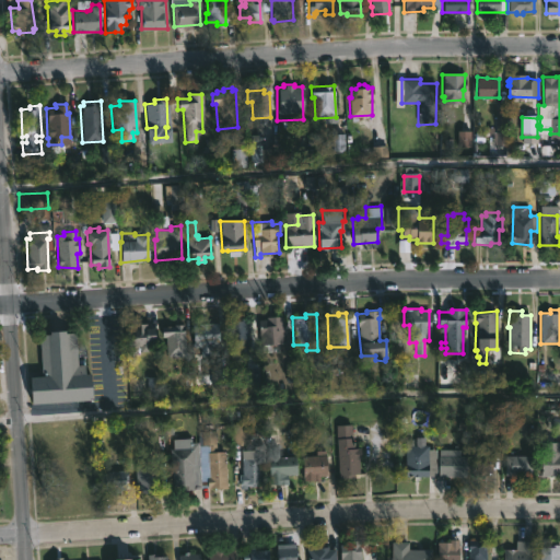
[(281,316),(282,343),(275,343),(276,352),(261,352),(260,338),(259,338),(258,319),(265,319),(265,317),(281,316)]
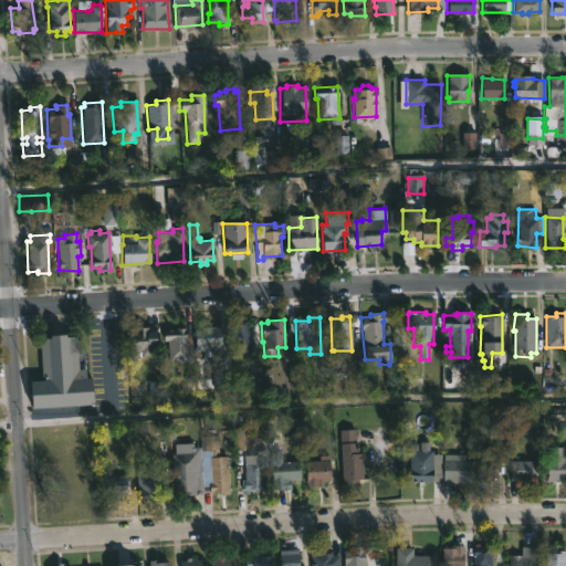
[(251,356),(230,357),(229,325),(250,323),(251,356)]
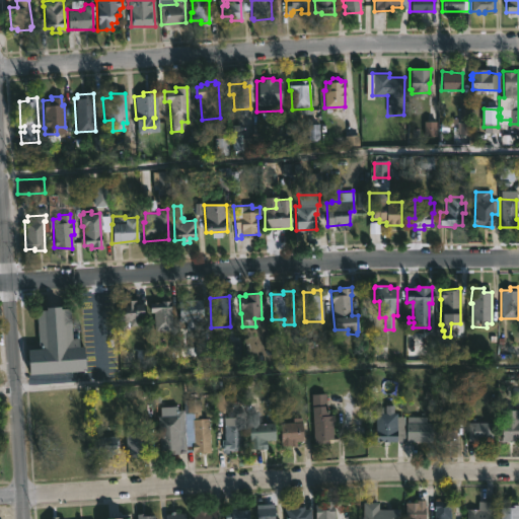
[(196,299),(202,299),(203,320),(195,321),(195,327),(184,327),(184,321),(178,321),(177,300),(196,299)]
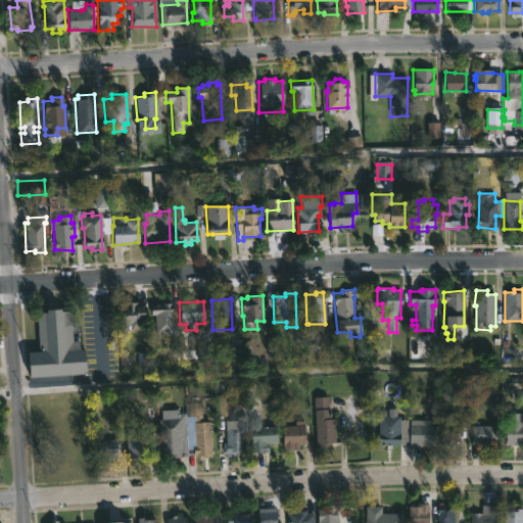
[(136,302),(136,306),(143,305),(143,320),(137,320),(137,323),(119,324),(117,307),(128,306),(128,302),(136,302)]
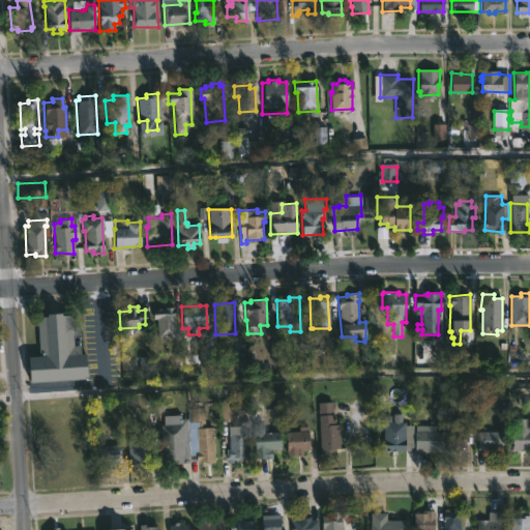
[(173,306),(175,336),(156,337),(155,319),(152,319),(151,307),(173,306)]
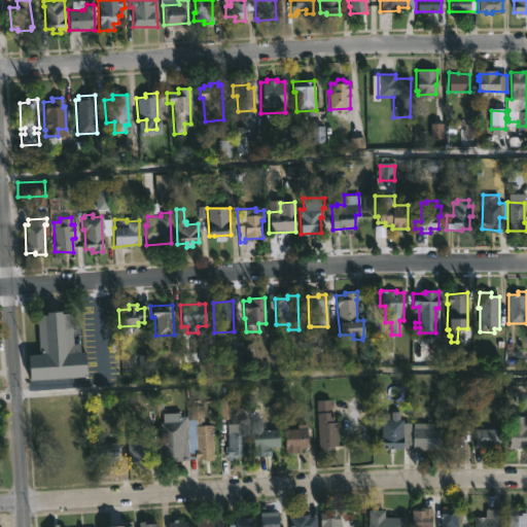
[(58,312),(58,314),(70,314),(71,342),(77,342),(78,350),(81,349),(83,375),(25,378),(24,353),(38,352),(36,315),(42,315),(42,313),(58,312)]
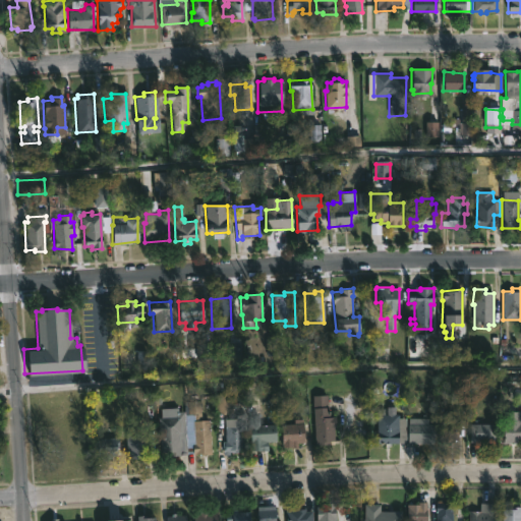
[(327,404),(327,407),(329,407),(329,417),(335,416),(336,426),(333,427),(334,441),(327,442),(327,445),(314,446),(312,396),(327,395),(327,404)]
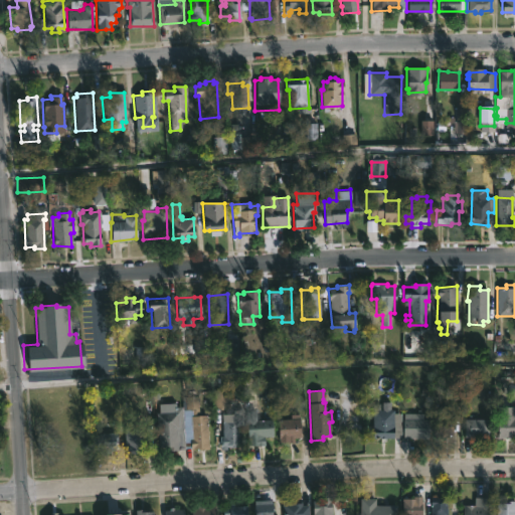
[(197,396),(199,415),(206,415),(208,450),(197,450),(197,449),(184,448),(181,396),(197,396)]
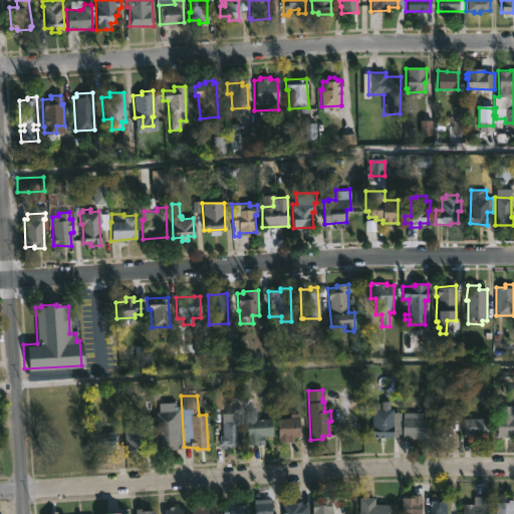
[(390,401),(390,408),(392,408),(392,412),(400,412),(400,436),(371,436),(371,402),(378,402),(378,409),(379,409),(380,401),(390,401)]
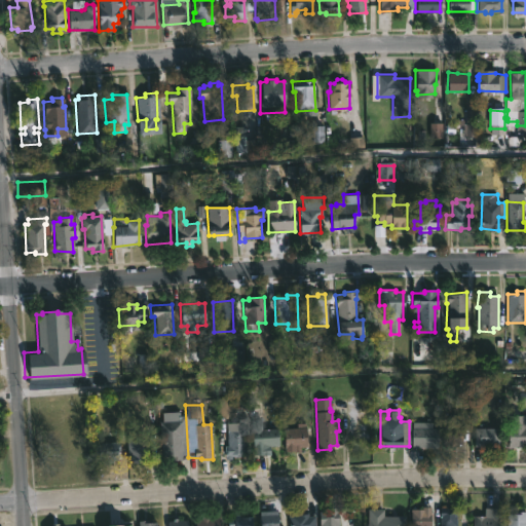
[(179,412),(182,437),(182,461),(168,461),(168,456),(161,457),(159,438),(160,438),(160,422),(161,422),(161,412),(179,412)]
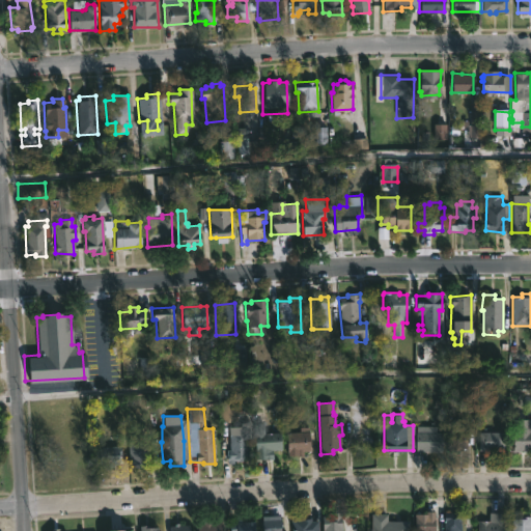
[(530,451),(525,451),(525,453),(512,452),(512,419),(530,418),(530,451)]
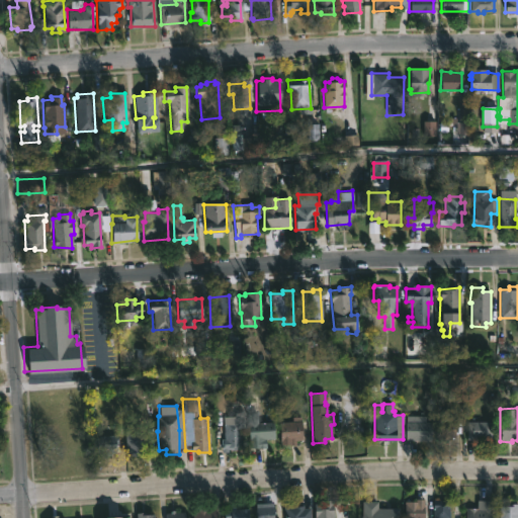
[(227,451),(222,451),(221,439),(223,439),(223,417),(235,416),(235,412),(244,412),(244,423),(242,423),(243,449),(228,449),(228,451),(227,451)]
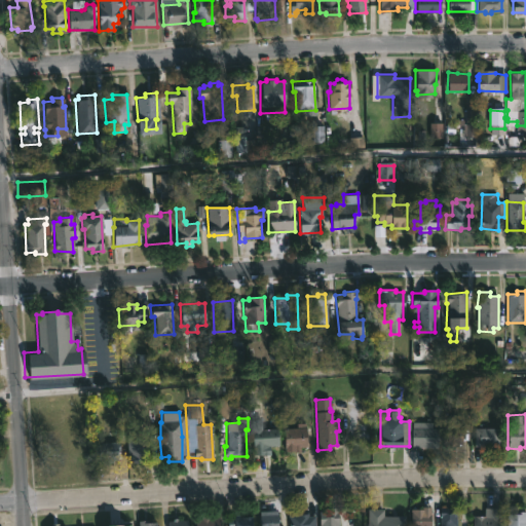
[(261,423),(261,429),(277,428),(278,445),(269,446),(270,455),(251,455),(250,418),(261,418),(261,423)]
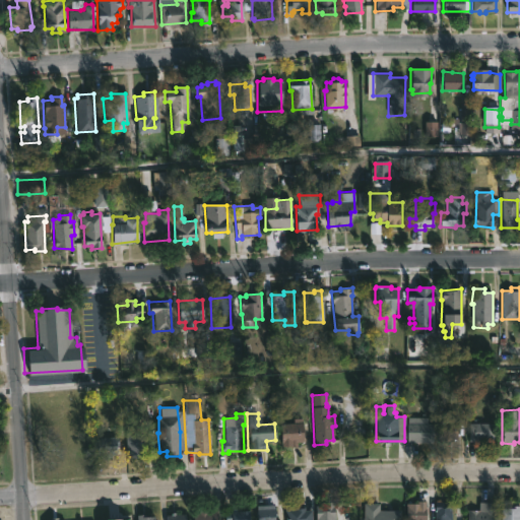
[(457,423),(456,441),(438,441),(438,421),(445,423),(445,414),(455,414),(455,421),(457,423)]
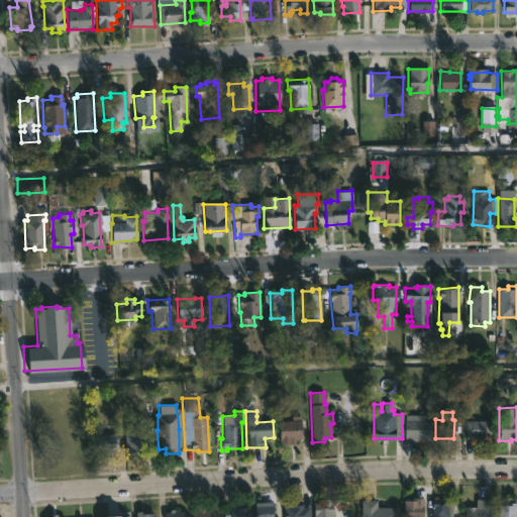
[(424,415),(424,421),(430,421),(430,440),(404,439),(405,415),(424,415)]
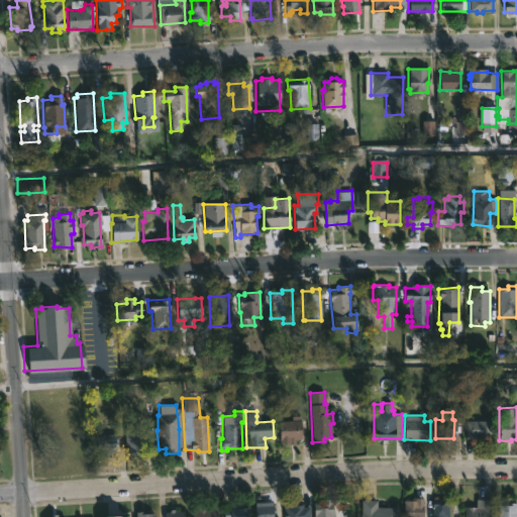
[(298,416),(300,417),(301,439),(295,440),(295,444),(280,444),(279,421),(291,420),(291,417),(298,416)]
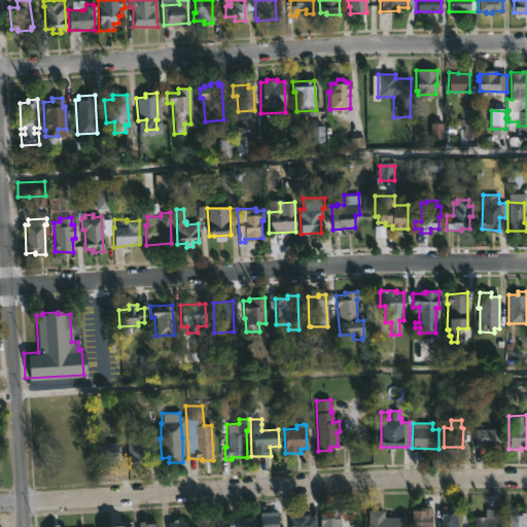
[(489,449),(475,448),(476,428),(500,429),(500,447),(489,447),(489,449)]
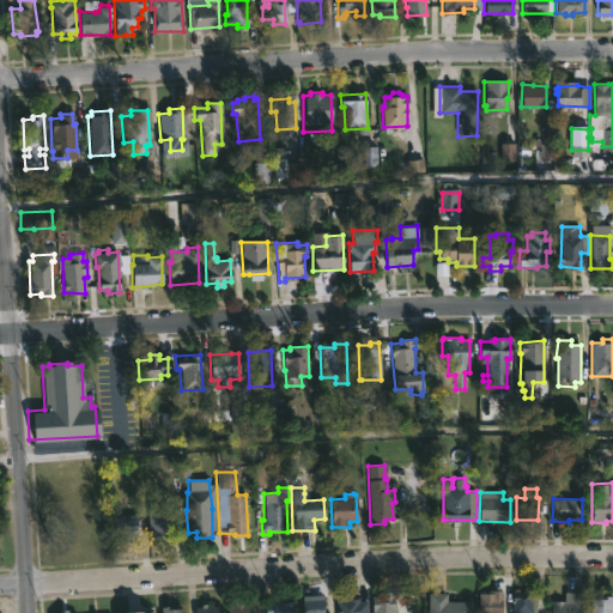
[(162,504),(162,508),(170,507),(171,535),(168,535),(168,539),(158,540),(158,536),(149,536),(147,508),(153,508),(153,504),(162,504)]
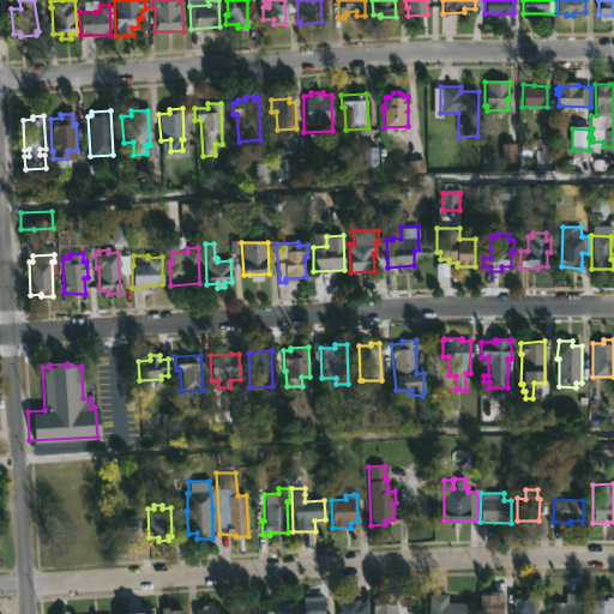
[(131,537),(131,542),(120,543),(120,539),(114,539),(113,516),(139,515),(140,536),(131,537)]
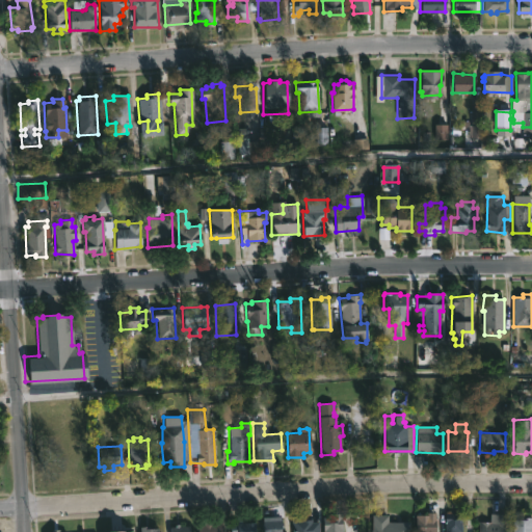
[(340,531),(322,531),(321,516),(329,516),(329,513),(340,512),(340,531)]
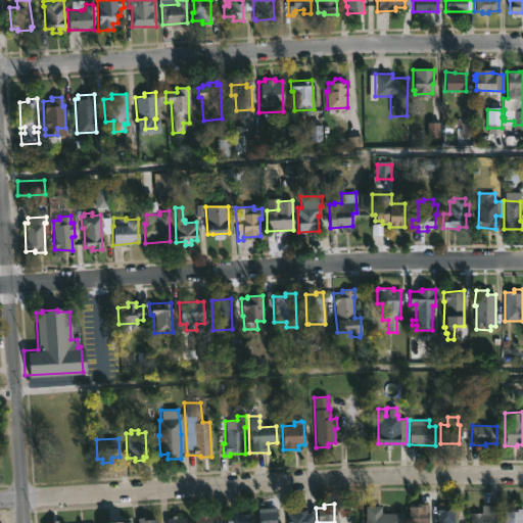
[(437,522),(437,505),(454,505),(454,522),(437,522)]
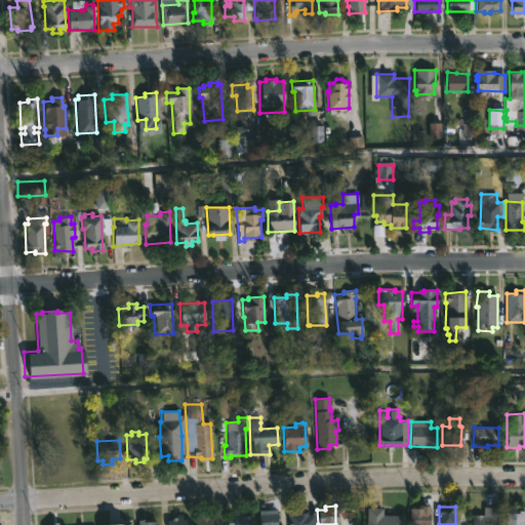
[(498,507),(498,524),(472,524),(472,515),(487,515),(487,507),(498,507)]
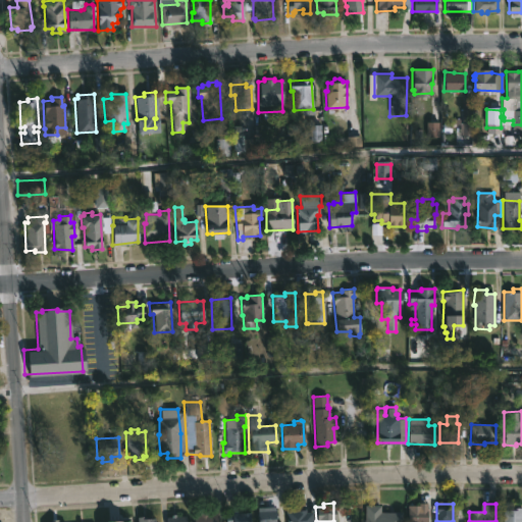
[(421,505),(421,507),(426,507),(425,521),(407,521),(407,505),(421,505)]
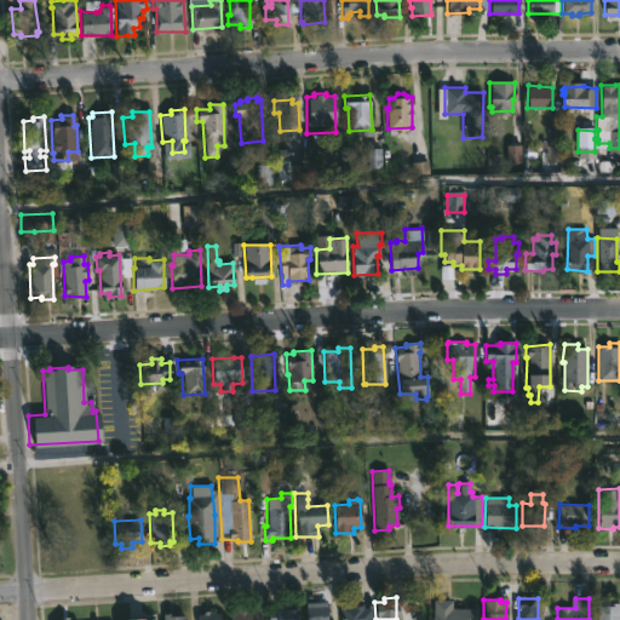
[(326,601),(326,619),(305,619),(304,602),(326,601)]
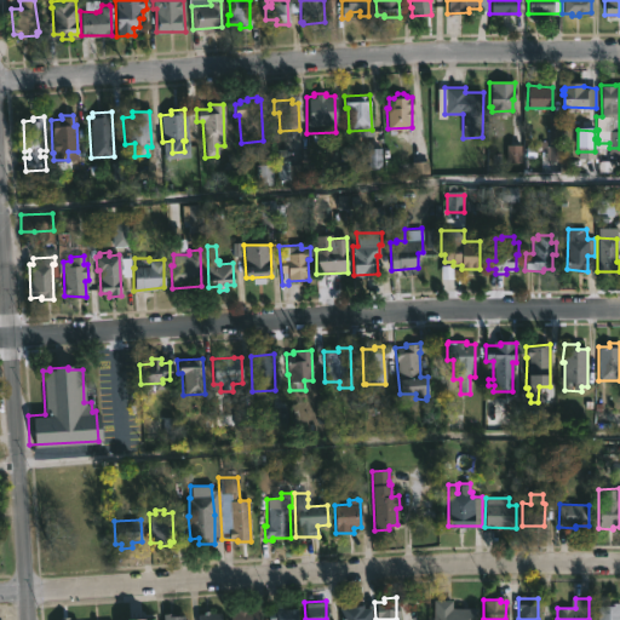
[(477,609),(477,619),(432,619),(434,601),(452,601),(452,609),(477,609)]
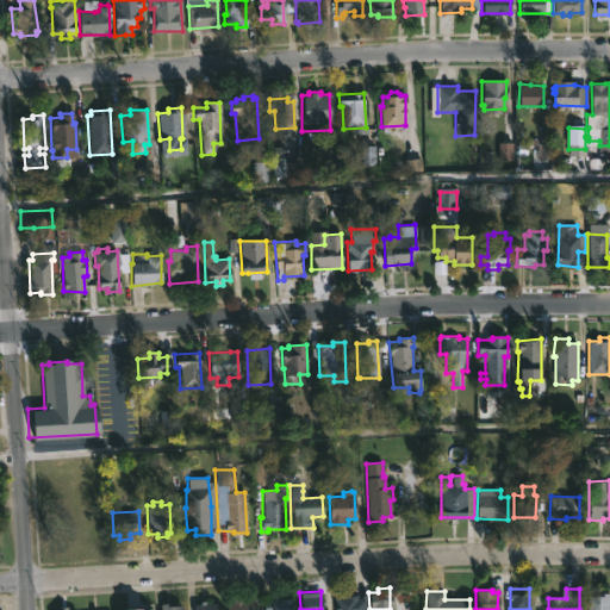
[(609,592),(609,609),(589,609),(589,596),(598,596),(598,592),(609,592)]
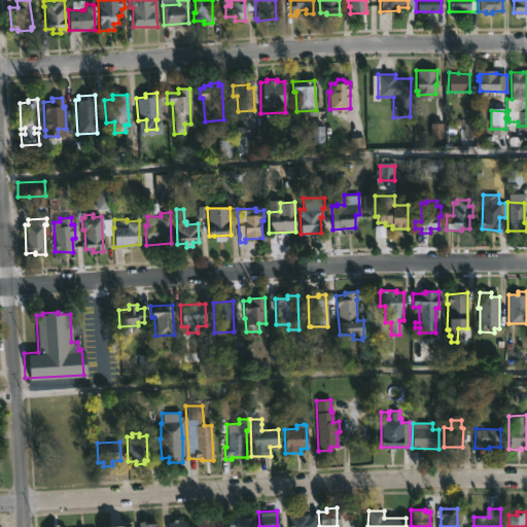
[(308,514),(308,517),(315,517),(315,526),(288,526),(288,515),(308,514)]
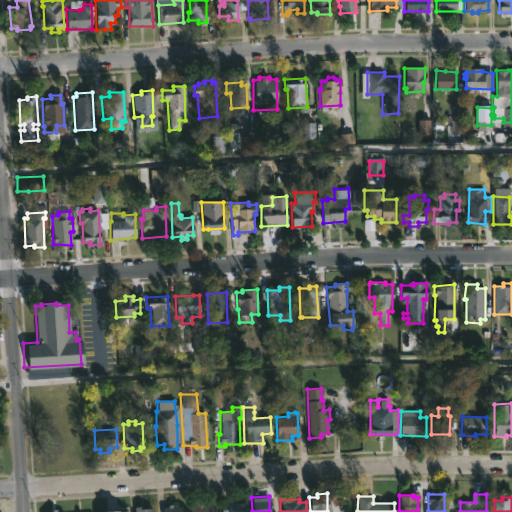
[(203,501),(203,504),(211,503),(211,511),(188,511),(188,504),(194,504),(194,501),(203,501)]
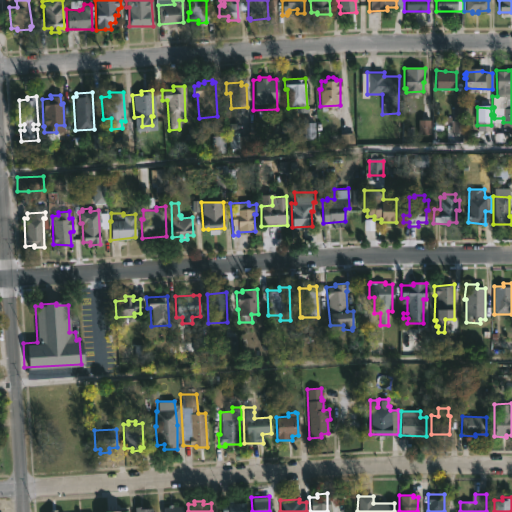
[(245,503),(245,511),(221,511),(221,504),(245,503)]
